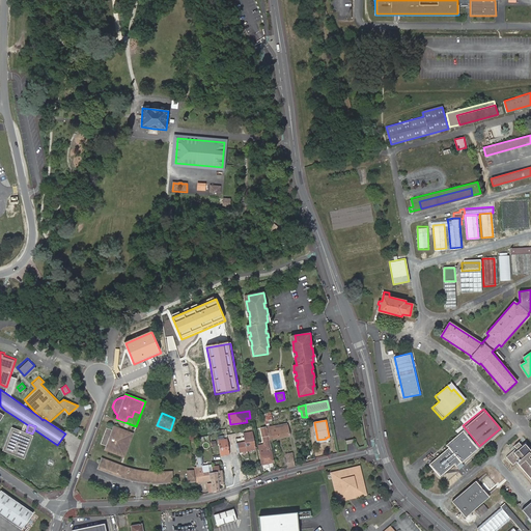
[(270,438),(289,435),(288,424),(283,425),(283,426),(271,428),(270,425),(270,424),(268,425),(270,438)]
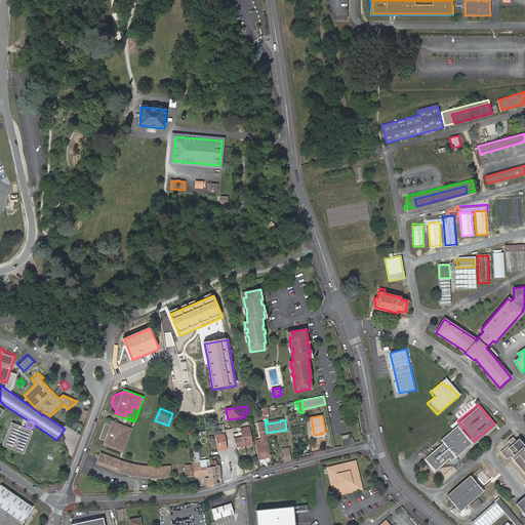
[(122,451),(103,445),(103,446),(123,453),(132,429),(112,420),(112,422),(121,426),(120,430),(129,433),(125,442),(121,441),(120,444),(124,446),(122,451)]
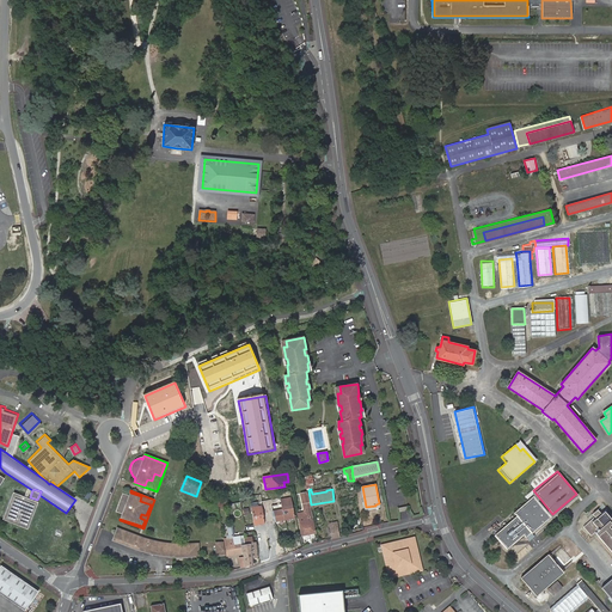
[(549,514),(550,516),(552,514),(533,490),(531,493),(532,495),(540,505),(549,514)]
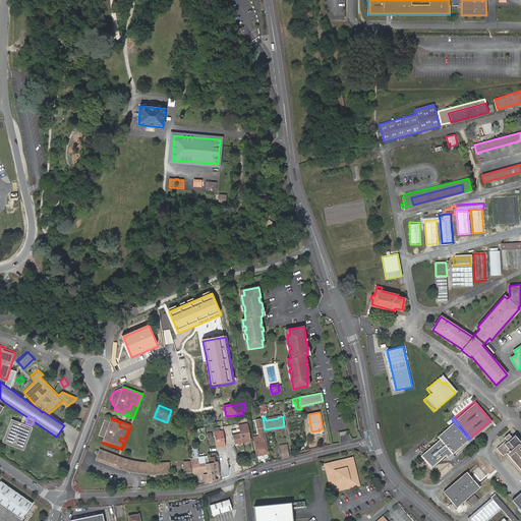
[(33,427),(11,419),(2,443),(23,451),(33,427)]
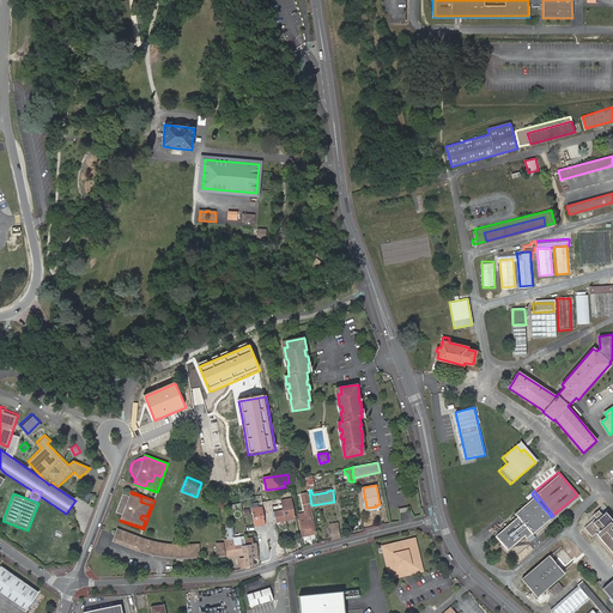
[(121,516),(120,520),(143,527),(145,521),(140,519),(141,515),(146,516),(151,505),(140,502),(141,497),(131,493),(128,497),(122,495),(115,513),(121,516)]
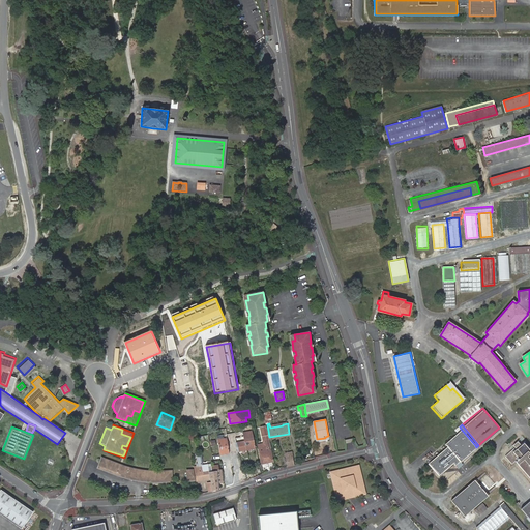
[(261,464),(273,462),(272,455),(267,427),(261,427),(262,435),(264,435),(266,447),(259,449),(261,464)]
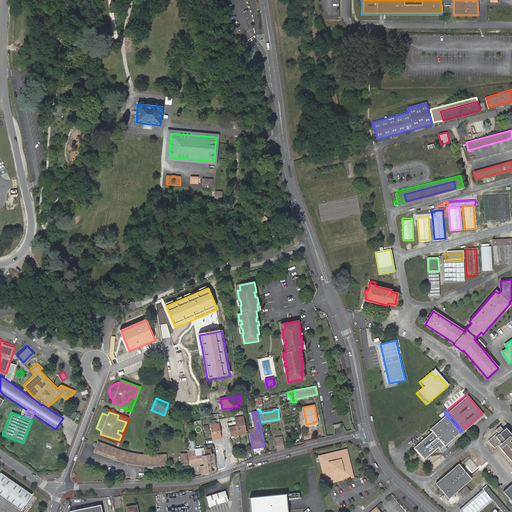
[(443,444),(459,430),(452,422),(445,414),(429,427),(432,430),(412,446),(422,457),(440,441),(443,444)]
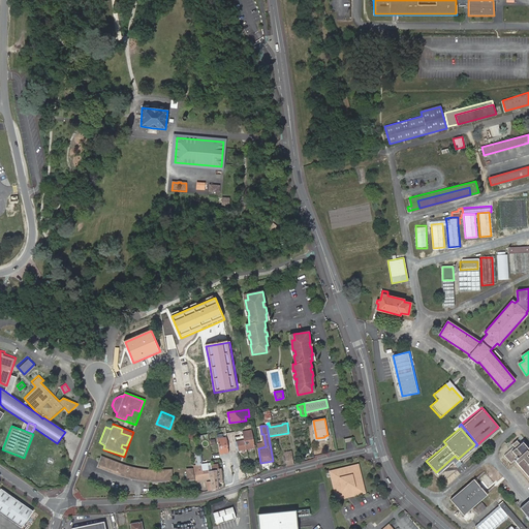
[(243,441),(244,449),(255,447),(252,431),(241,433),(243,441)]
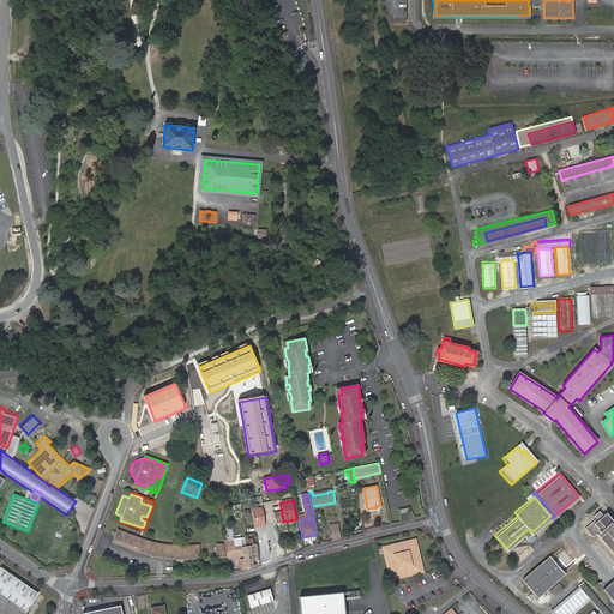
[(252,509),(256,527),(265,525),(263,516),(262,512),(263,511),(263,506),(257,507),(252,509)]
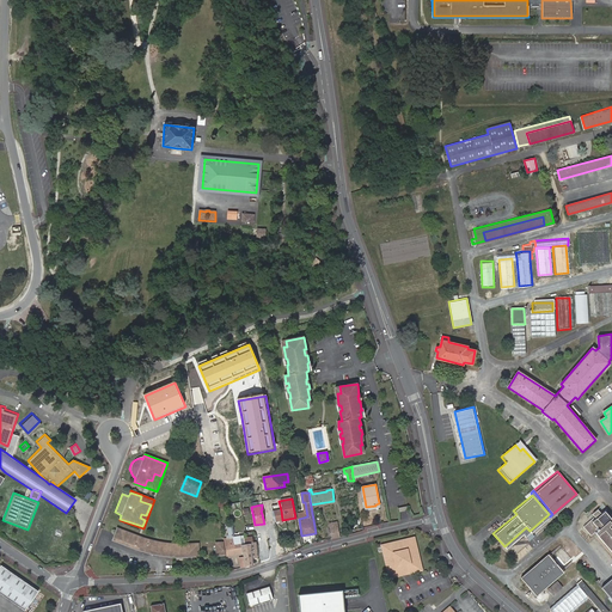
[(611,516),(606,510),(601,514),(598,509),(593,515),(594,516),(583,527),(592,537),(595,533),(611,552),(611,580),(603,588),(611,599),(611,516)]
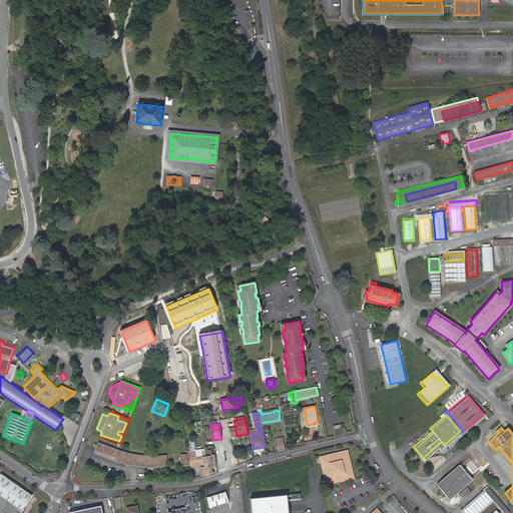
[(283,451),(285,450),(283,438),(276,439),(278,451),(283,451)]
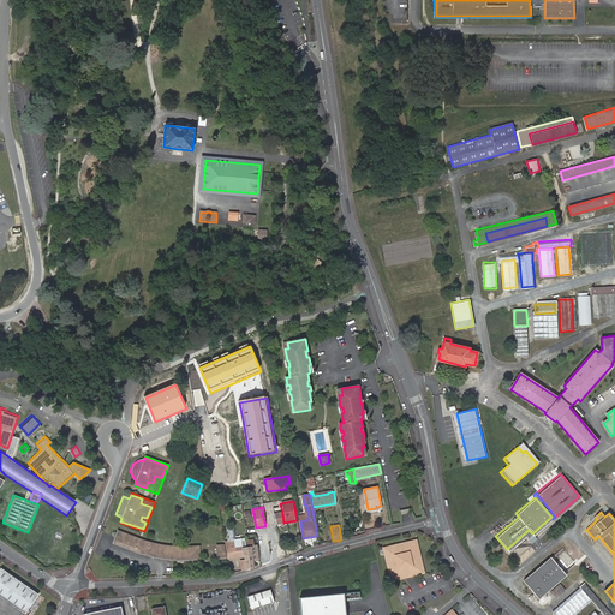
[(243,556),(242,548),(242,547),(236,548),(234,539),(233,529),(228,530),(230,539),(230,541),(228,542),(225,542),(228,559),(243,556)]
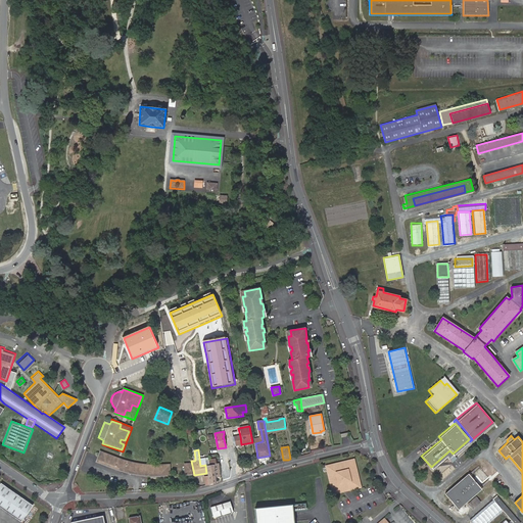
[(142,465),(155,466),(155,465),(152,465),(143,464),(132,462),(125,460),(121,459),(99,450),(99,452),(117,459),(119,460),(120,460),(121,460),(122,461),(123,461),(130,463),(138,465),(142,465)]
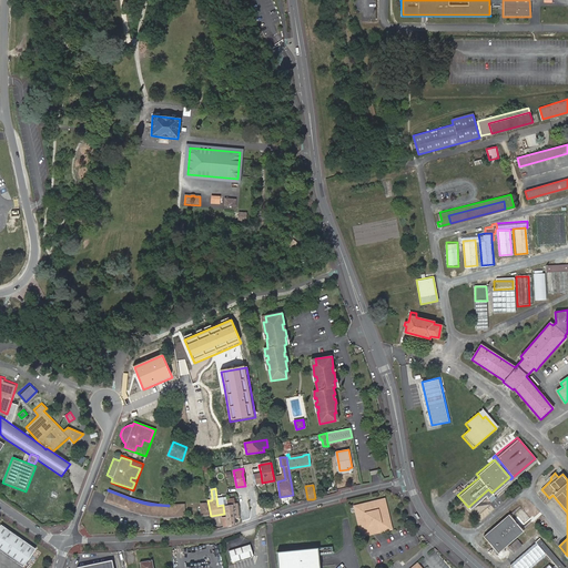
[(142,515),(146,516),(150,505),(141,503),(133,500),(132,500),(131,499),(130,499),(129,499),(128,498),(108,490),(103,503),(131,513),(142,515)]
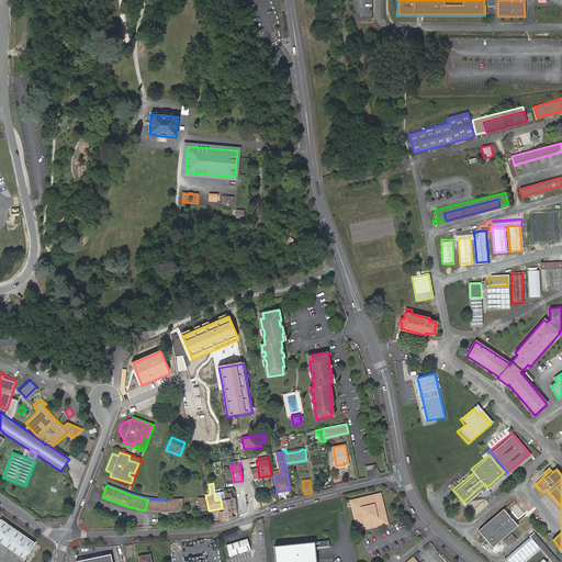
[(379,495),(351,502),(358,529),(385,523),(379,495)]
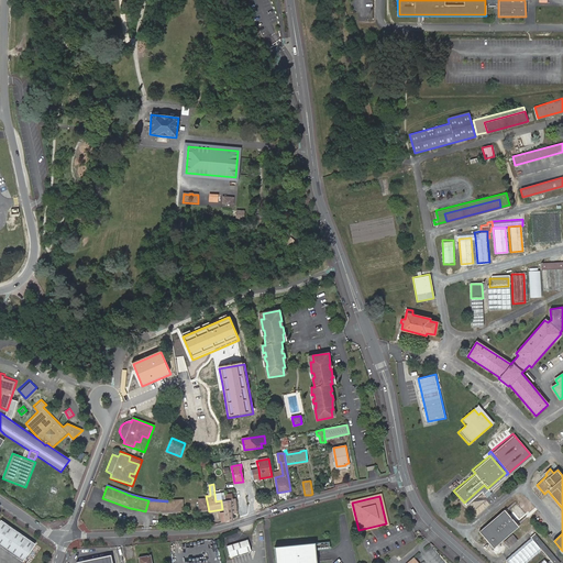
[(199,511),(207,510),(206,503),(200,504),(199,498),(206,498),(206,497),(198,498),(199,511)]
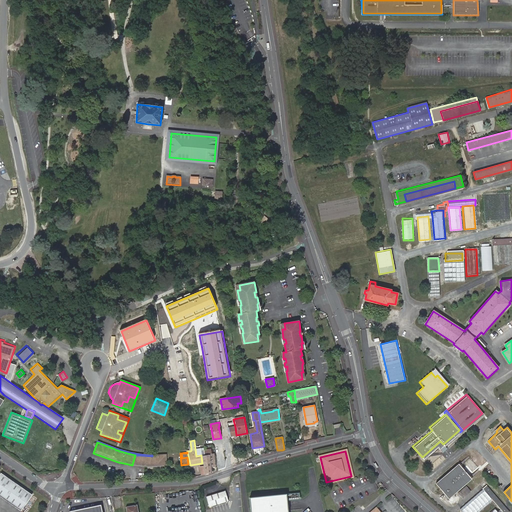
[(165,455),(165,466),(166,466),(167,466),(166,454),(152,455),(152,456),(165,455)]
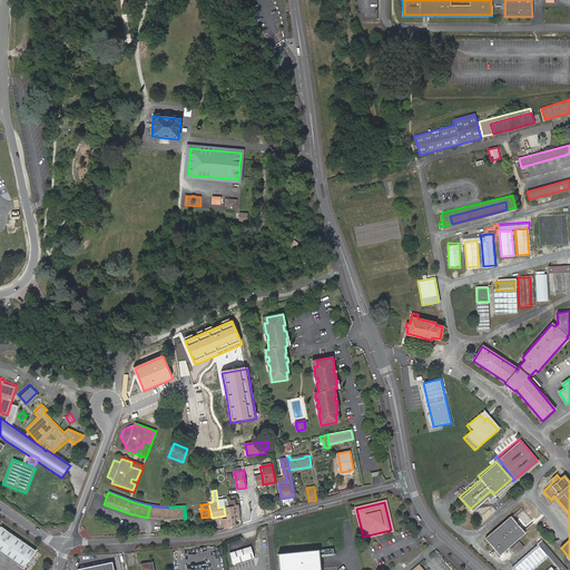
[(184,507),(169,508),(155,507),(154,519),(160,520),(164,519),(165,520),(178,520),(184,519),(184,507)]
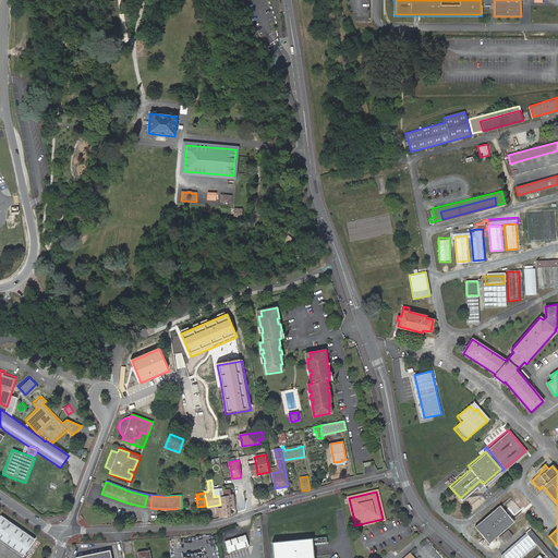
[(223,518),(231,516),(230,508),(229,496),(221,497),(219,497),(220,505),(221,505),(221,508),(223,517),(223,518)]
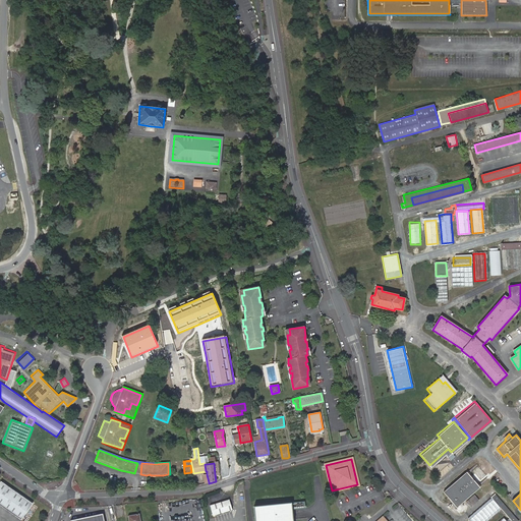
[(466,471),(443,490),(455,506),(478,486),(466,471)]
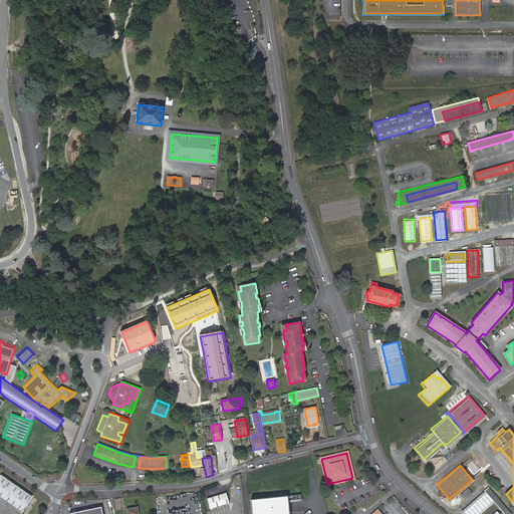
[(31,496),(1,475),(0,476),(0,498),(20,512),(31,496)]
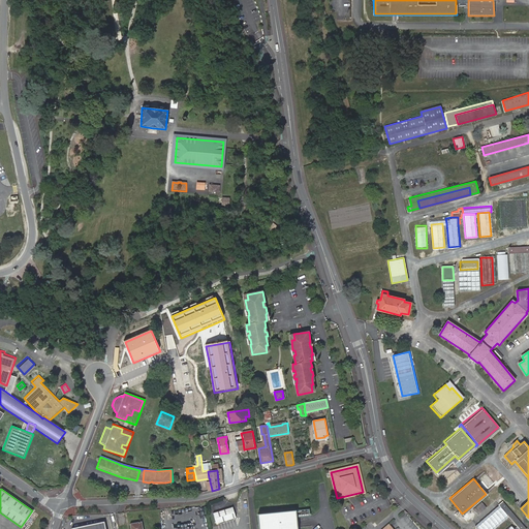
[(524,528),(525,528),(500,500),(496,504),(497,505),(506,517),(515,526),(518,528),(524,528)]
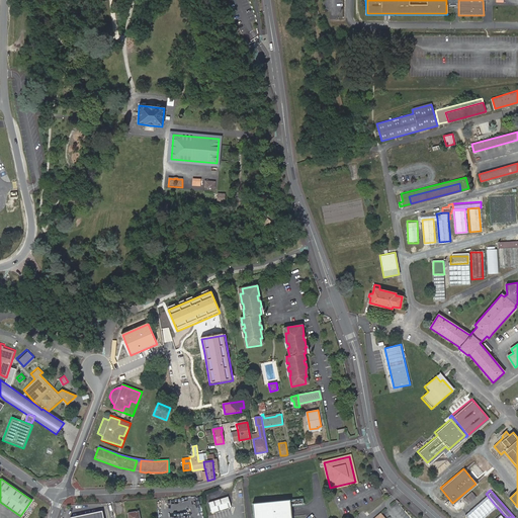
[(467,504),(475,497),(470,492),(462,499),(467,504)]
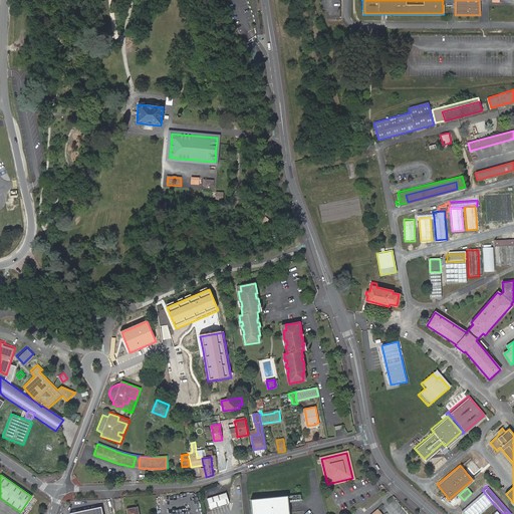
[(478,513),(492,502),(483,491),(460,511),(462,513),(478,513)]
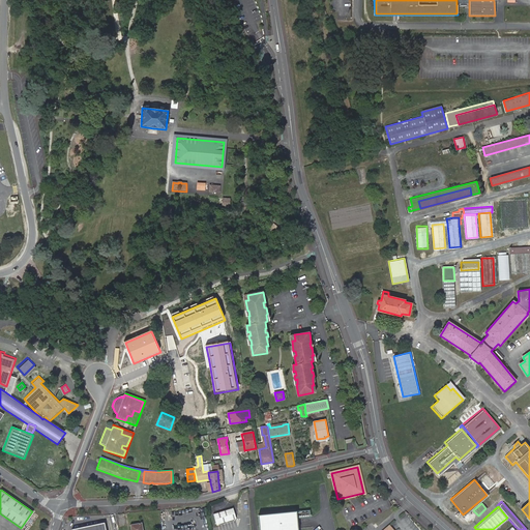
[(218,524),(239,518),(235,507),(215,512),(218,524)]
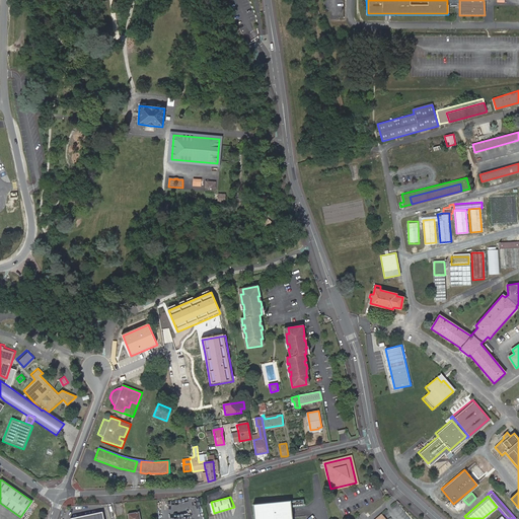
[(254,504),(255,518),(293,518),(291,501),(254,504)]
